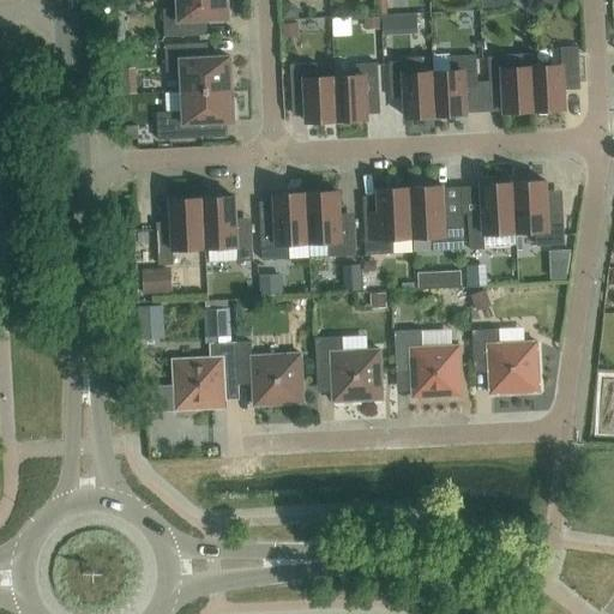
[(227,0),(176,0),(178,8),(163,10),(164,36),(200,35),(199,20),(228,19),(227,0)]
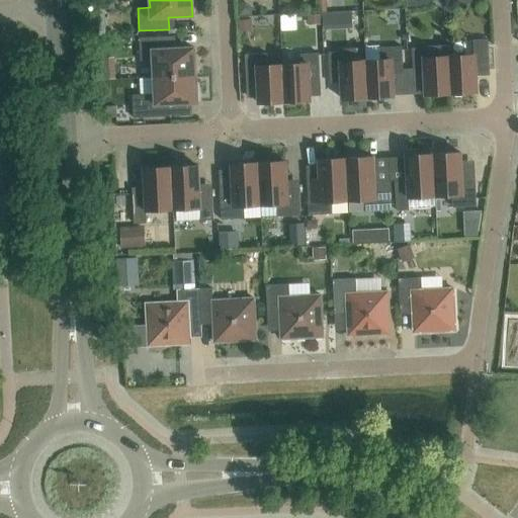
[(333,15),(323,15),(324,30),(334,30),(333,15)]
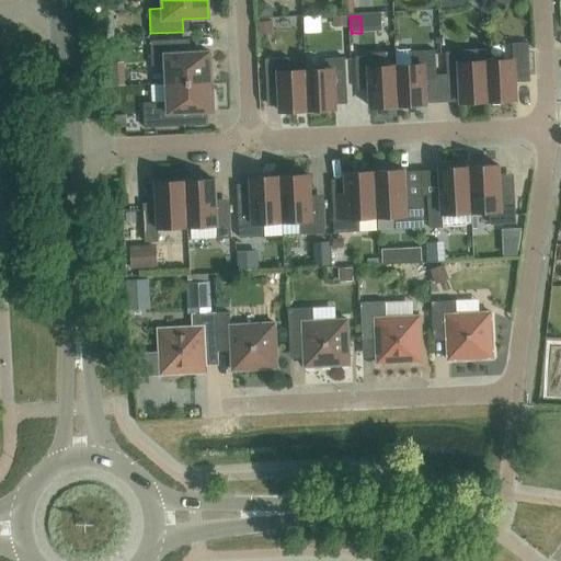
[(165,66),(165,83),(212,81),(210,52),(184,53),(183,39),(150,42),(152,66),(165,66)]
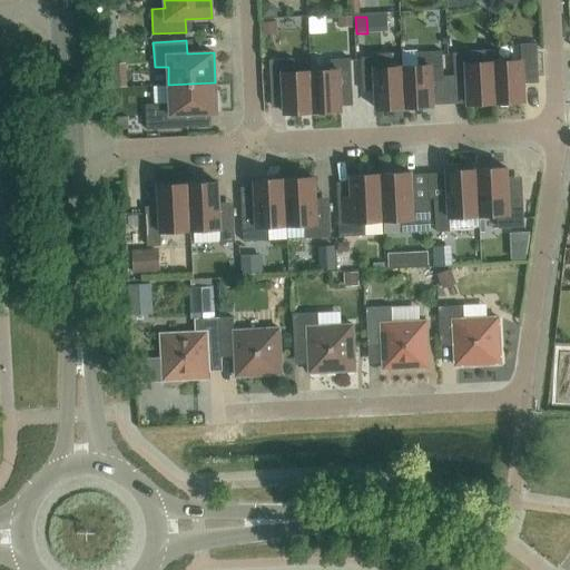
[(494,62),(497,104),(524,101),(523,78),(539,77),(537,43),(521,45),(521,61),(494,62)]
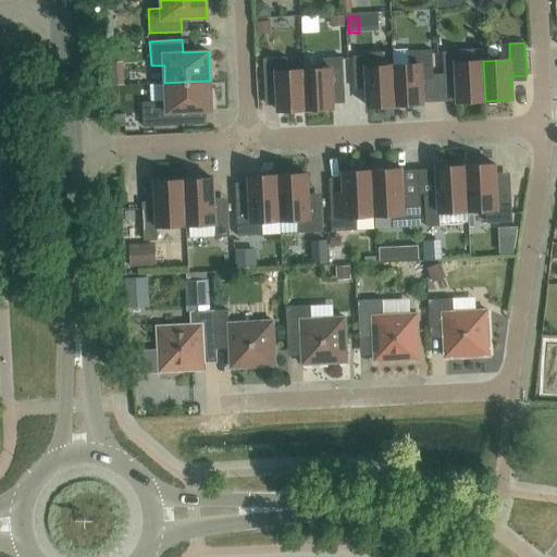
[(409,64),(393,65),(395,106),(422,104),(421,81),(433,79),(432,50),(408,51),(409,64)]
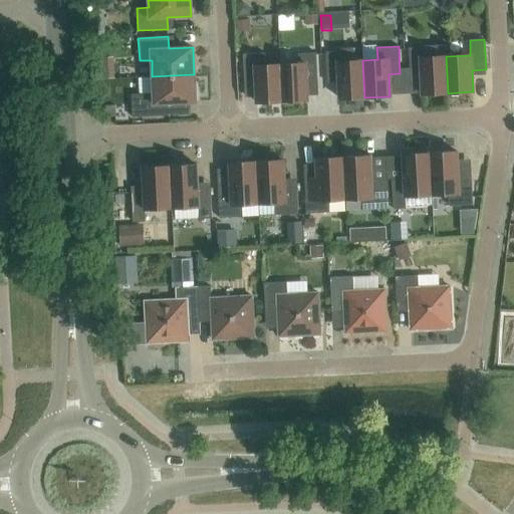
[(448,93),(446,56),(421,57),(421,47),(409,48),(410,73),(421,72),(423,94),(448,93)]
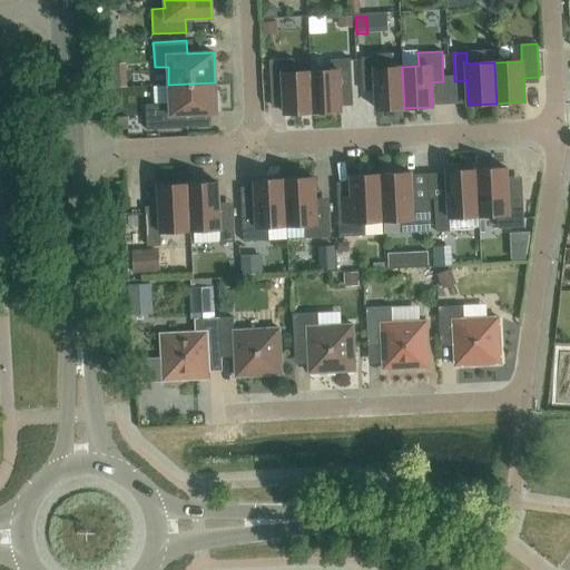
[(404,108),(402,67),(375,68),(374,58),(361,58),(363,86),(375,86),(376,109),(404,108)]
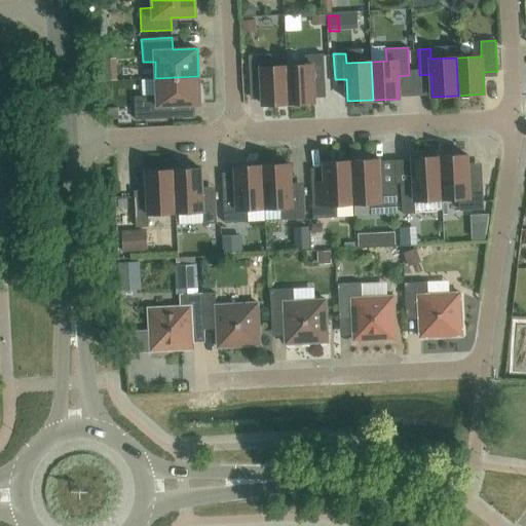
[(262,105),(289,104),(287,66),(271,67),(271,54),(249,55),(250,83),(261,83),(262,105)]
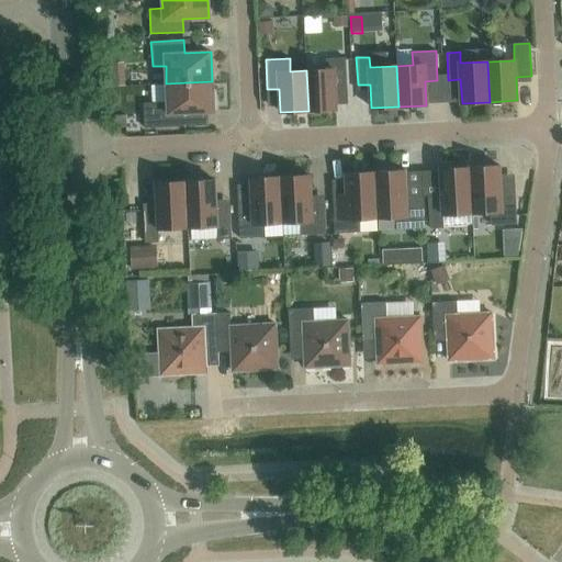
[(323,69),(306,70),(308,111),(336,110),(334,86),(347,86),(346,58),(328,58),(323,64),(323,69)]
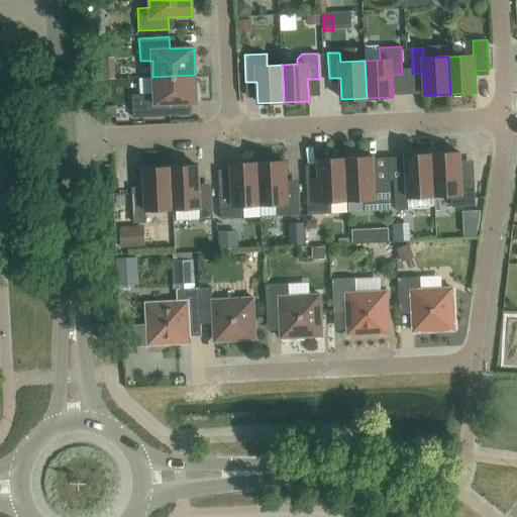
[(195,75),(152,77),(153,94),(132,95),(133,118),(173,116),(173,104),(196,102),(195,75)]
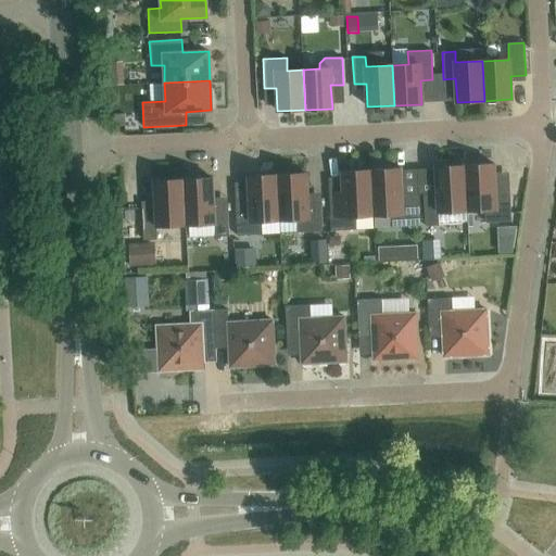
[(494,164),(465,165),(467,211),(485,210),(485,223),(512,222),(509,189),(495,190),(494,164)]
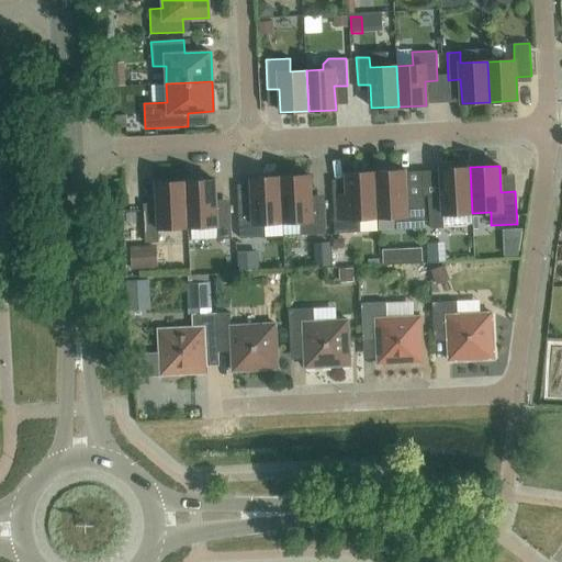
[(472,213),(470,167),(440,169),(441,195),(428,195),(429,228),(444,228),(442,215),(472,213)]
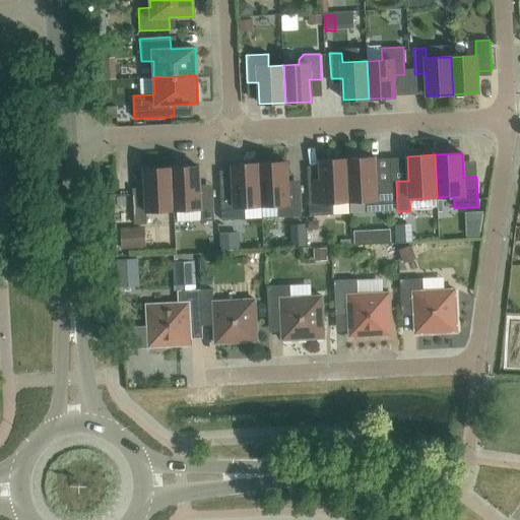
[(346,159),(349,202),(366,201),(367,213),(393,211),(392,181),(376,182),(375,157),(346,159)]
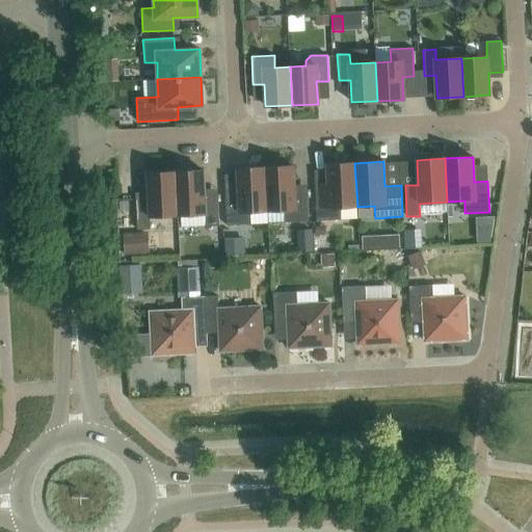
[(340,207),(357,207),(354,163),(326,164),(327,189),(315,189),(317,220),(340,219),(340,207)]
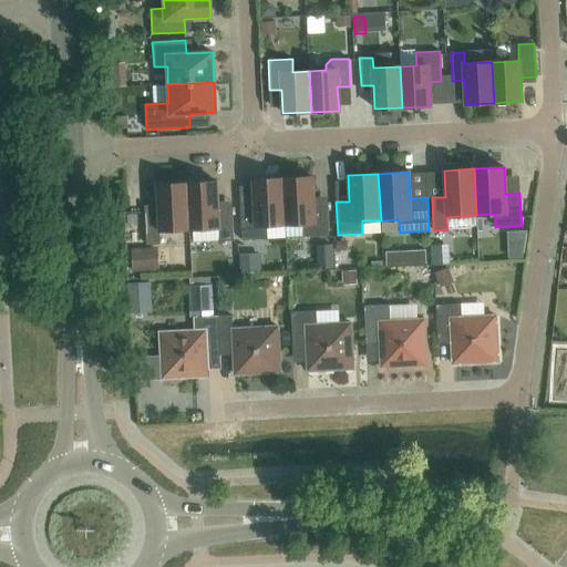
[(282,178),(285,225),(303,224),(303,237),(329,236),(327,203),(313,203),(312,177),(282,178)]
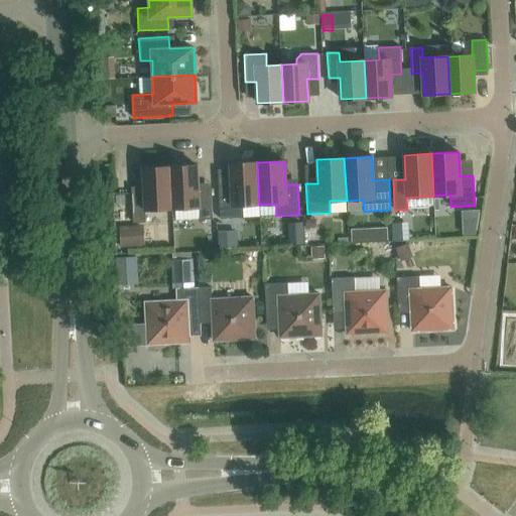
[(242,206),(259,205),(257,162),(230,163),(231,187),(219,188),(220,219),(243,218),(242,206)]
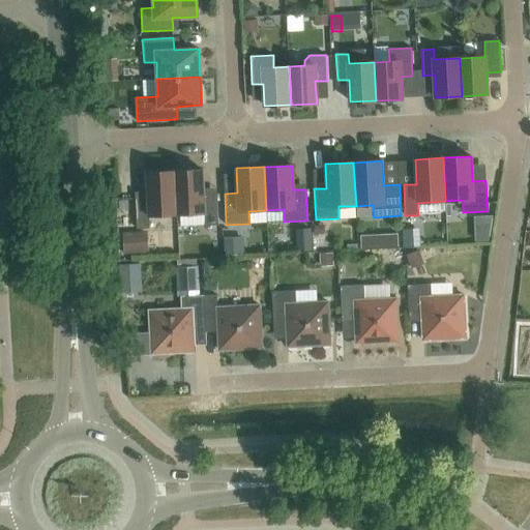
[(203,170),(174,171),(176,214),(204,213),(205,226),(217,225),(216,194),(204,195),(203,170)]
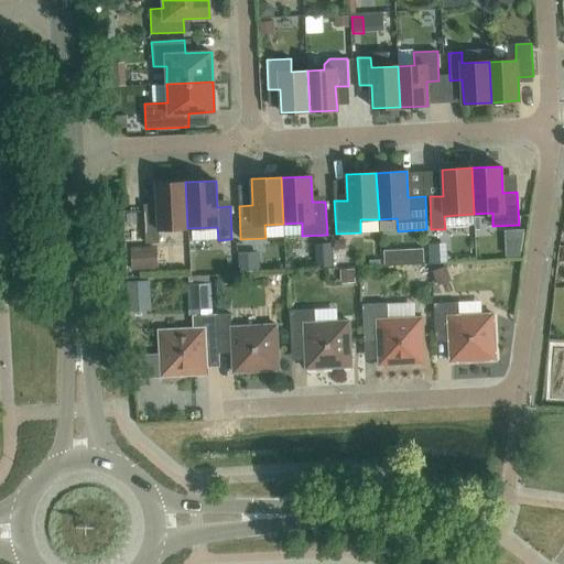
[(187,228),(185,182),(155,184),(156,209),(143,210),(145,243),(159,242),(159,229),(187,228)]
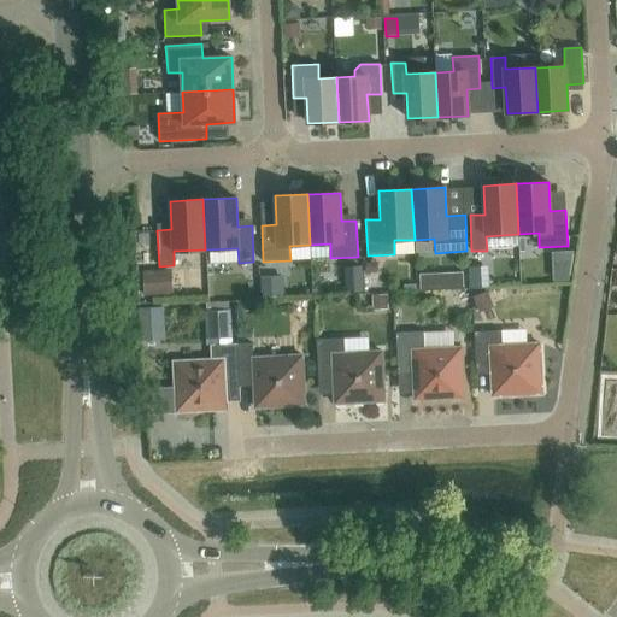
[(494,268),(479,268),(479,287),(494,287),(494,268)]
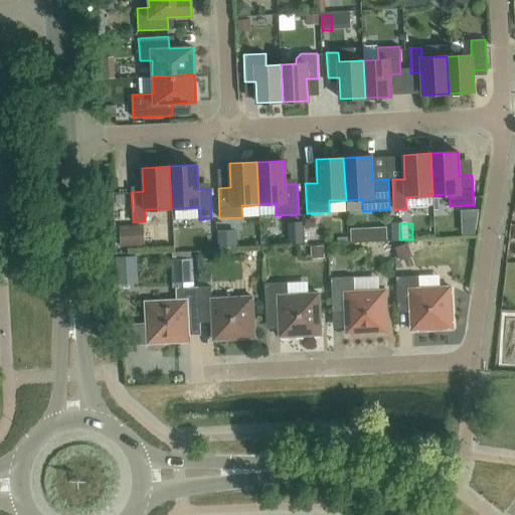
[(470,236),(483,237),(483,224),(470,223),(470,236)]
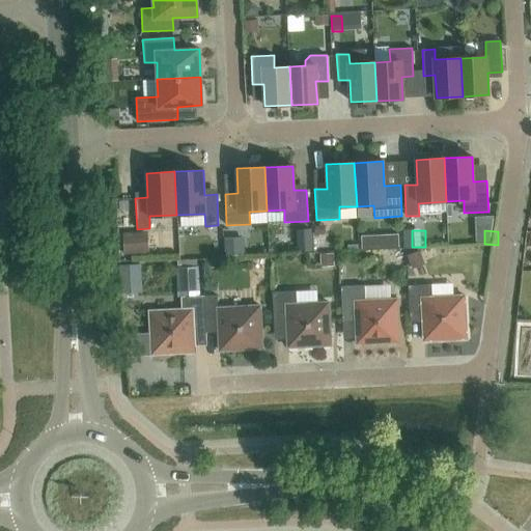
[(130,232),(129,253),(154,254),(155,233),(130,232)]
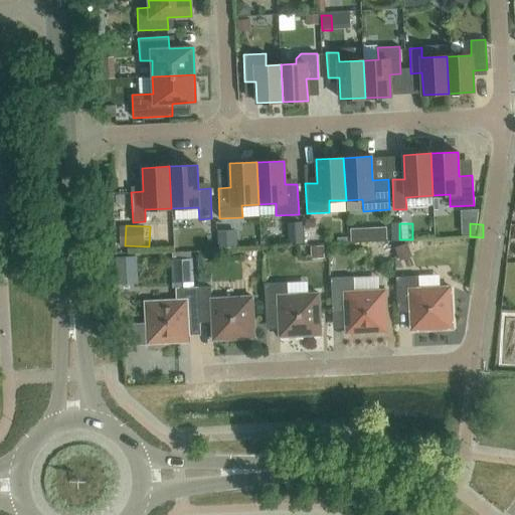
[(356,241),(391,239),(391,226),(356,228),(356,241)]
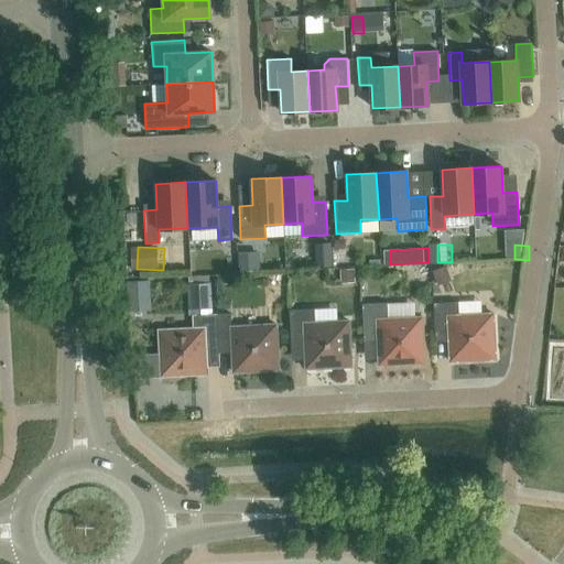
[(366,272),(340,272),(340,284),(366,284),(366,272)]
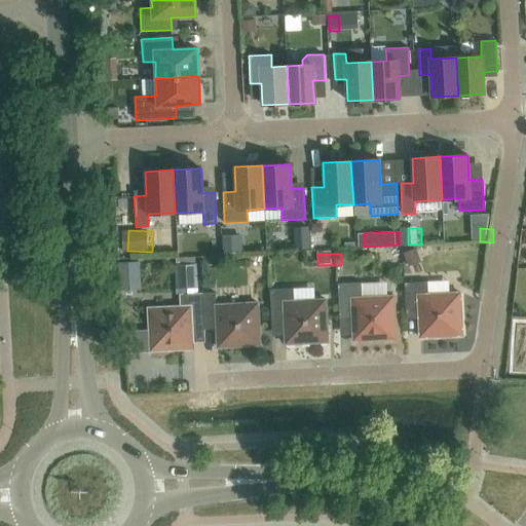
[(141,290),(140,263),(120,263),(121,291),(141,290)]
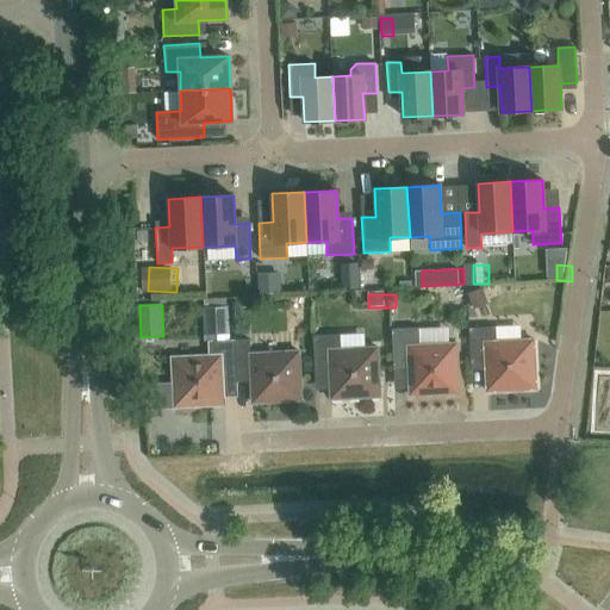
[(228,336),(226,307),(201,309),(203,337),(228,336)]
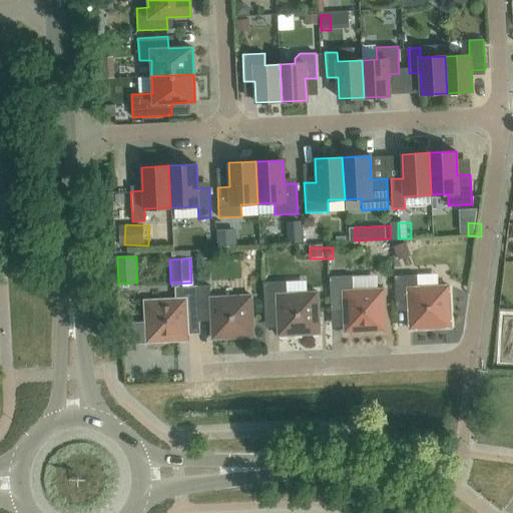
[(417,288),(417,276),(394,277),(396,307),(408,306),(409,330),(451,328),(449,286),(417,288)]
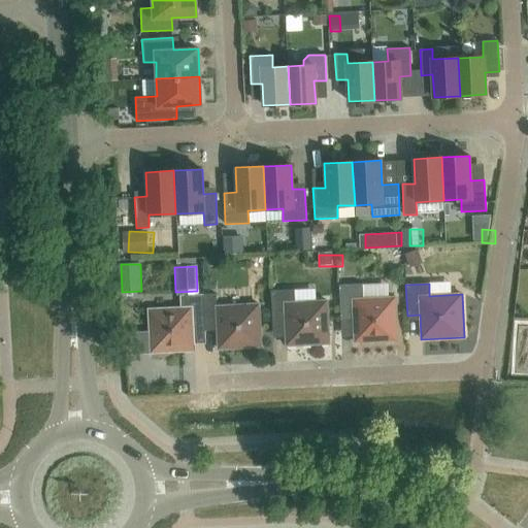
[(363,299),(362,285),(338,286),(340,319),(353,319),(354,342),(397,340),(395,297),(363,299)]
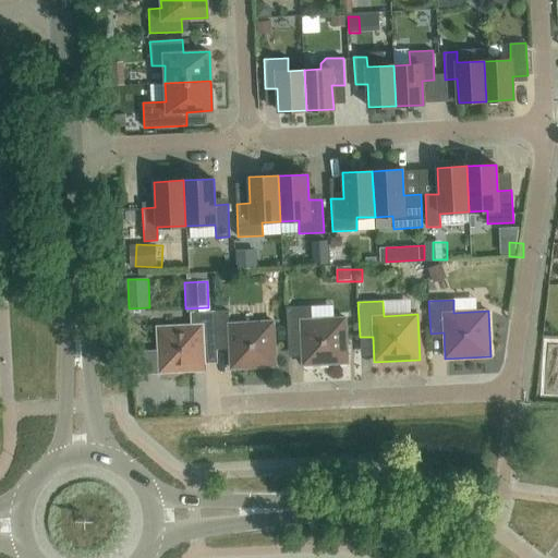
[(311,319),(311,306),(286,307),(288,340),(301,340),(302,365),(348,363),(346,318),(311,319)]
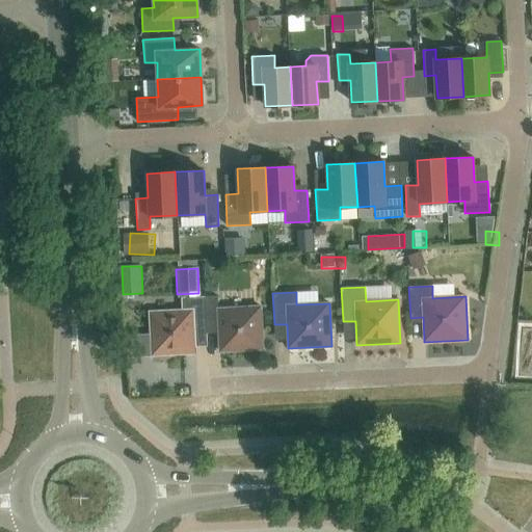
[(205,297),(206,328),(218,327),(219,352),(263,350),(261,307),(217,309),(217,296),(205,297)]
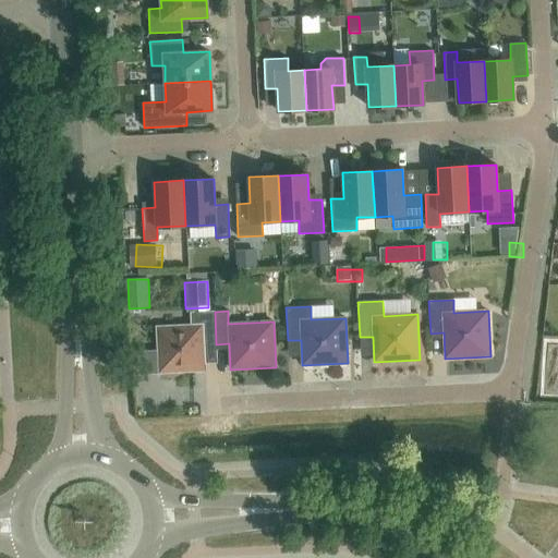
[(216,344),(215,312),(190,313),(191,326),(157,327),(159,373),(205,371),(203,344),(216,344)]
